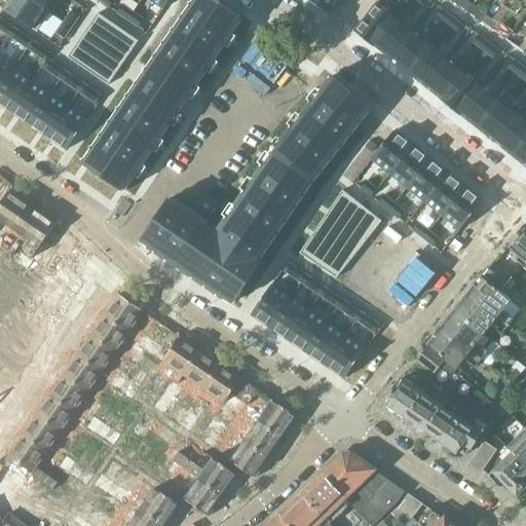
[(30,0),(9,0),(3,10),(3,11),(4,10),(37,33),(37,32),(50,12),(46,9),(45,10),(30,0)]
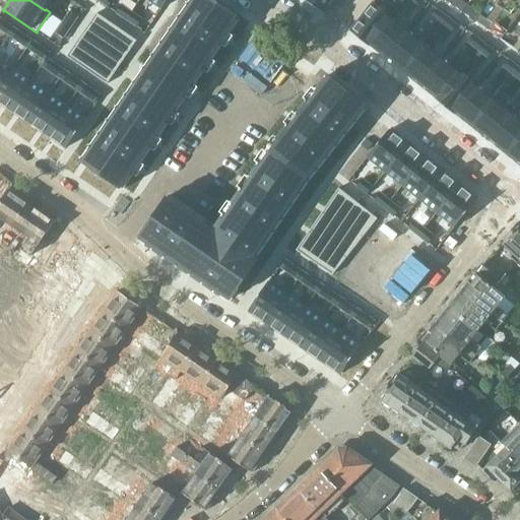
[(29,0),(45,10),(46,9),(52,0),(29,0)]
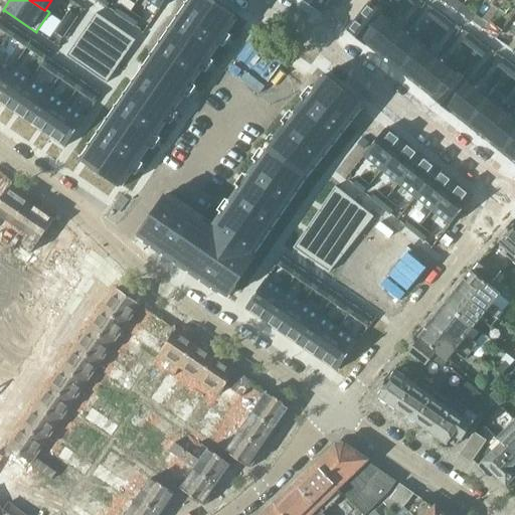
[(81,157),(80,158),(82,160),(88,163),(123,188),(124,186),(132,175),(133,173),(128,170),(136,159),(141,162),(142,161),(141,161),(149,149),(149,150),(150,148),(146,145),(153,134),(158,137),(159,136),(158,135),(166,124),(167,124),(167,123),(163,120),(171,109),(175,112),(176,110),(184,98),(185,98),(186,97),(181,94),(189,81),(193,84),(194,83),(201,72),(202,72),(203,70),(198,67),(206,56),(210,59),(211,58),(219,46),(219,47),(220,45),(216,42),(223,31),(228,34),(229,33),(228,32),(236,21),(237,20),(208,0),(188,0),(186,4),(186,3),(185,5),(178,16),(177,16),(176,17),(177,18),(169,29),(169,28),(168,30),(161,41),(160,41),(159,43),(160,43),(152,54),(151,55),(143,67),(143,66),(142,68),(134,80),(133,80),(132,82),(133,82),(125,94),(124,95),(117,107),(116,106),(115,108),(116,108),(108,119),(107,120),(107,121),(99,132),(98,133),(91,145),(90,144),(89,146),(90,146),(81,157)]
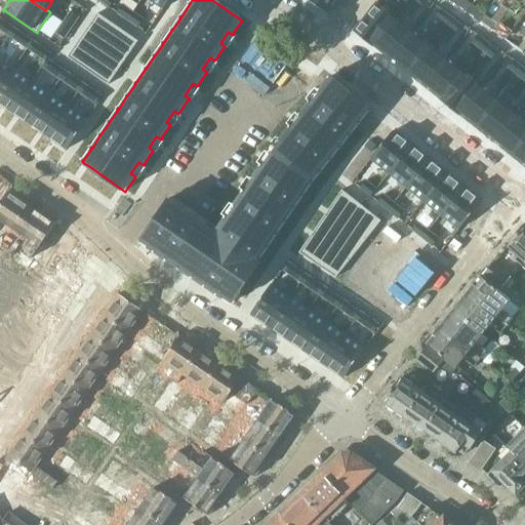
[(149,0),(163,9),(169,0),(149,0)]
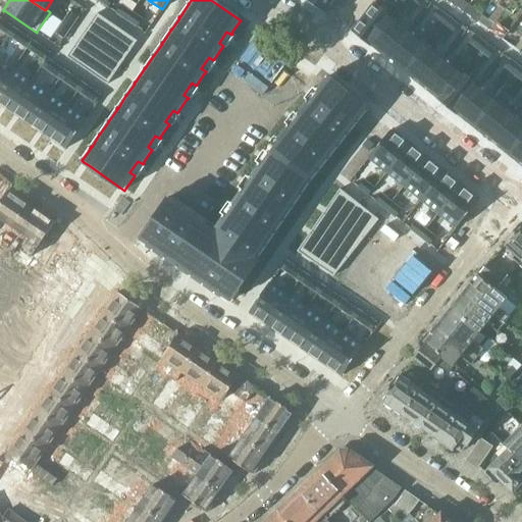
[(305,0),(325,14),(333,0),(305,0)]
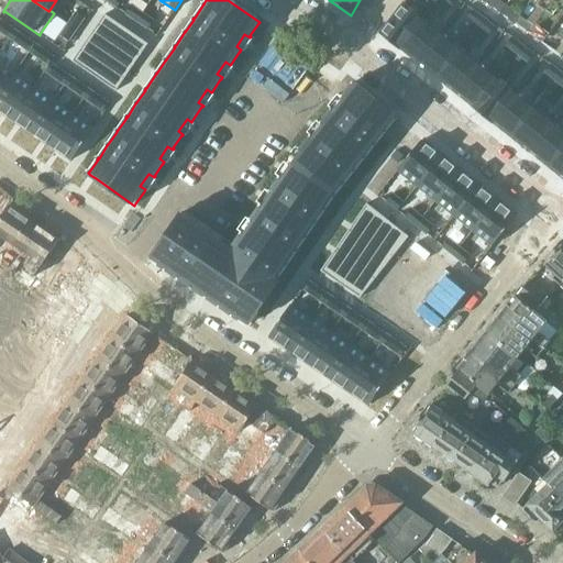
[(500,13),(506,7),(497,0),(489,0),(486,3),(500,13)]
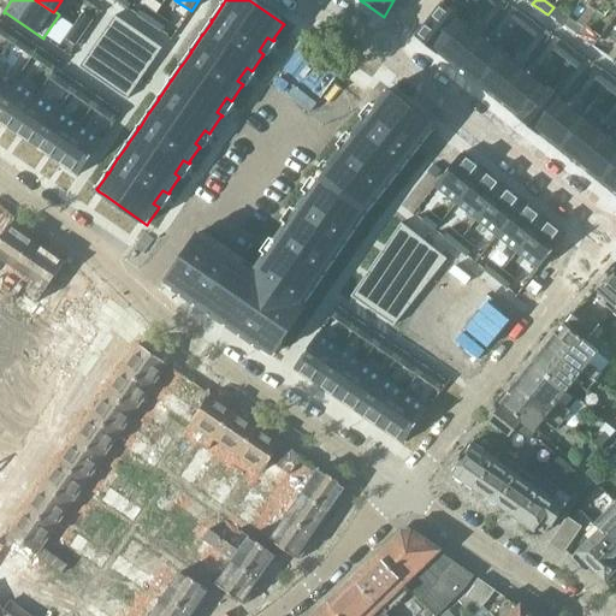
[(594,0),(590,6),(598,11),(605,0),(594,0)]
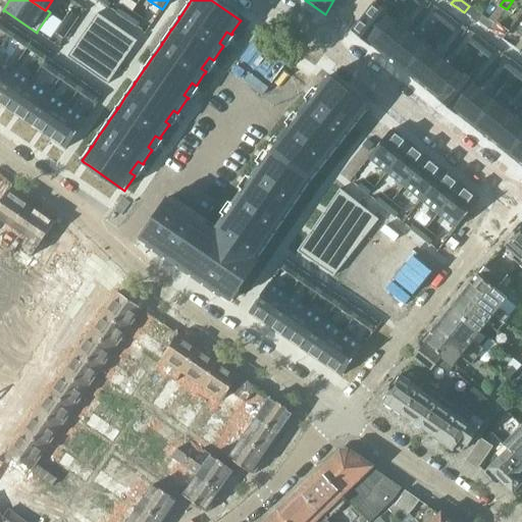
[(521,2),(521,0),(513,0),(507,9),(514,14),(521,2)]
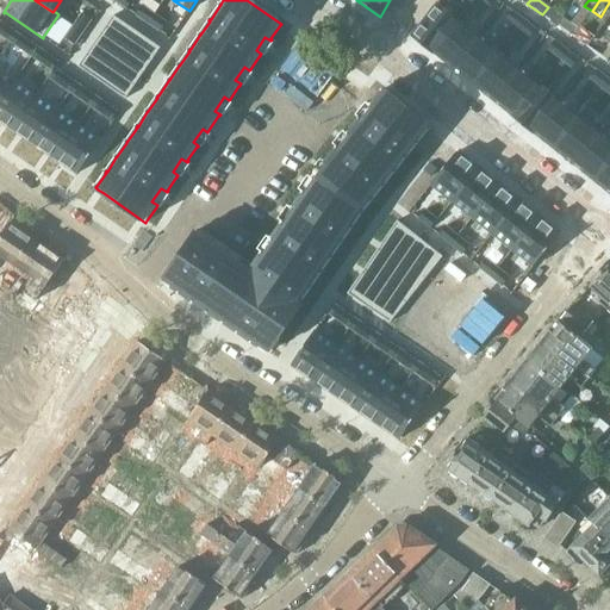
[(439,4),(411,38),(423,47),(422,48),(423,48),(428,50),(427,51),(428,51),(434,55),(435,54),(434,53),(459,20),(439,4)]
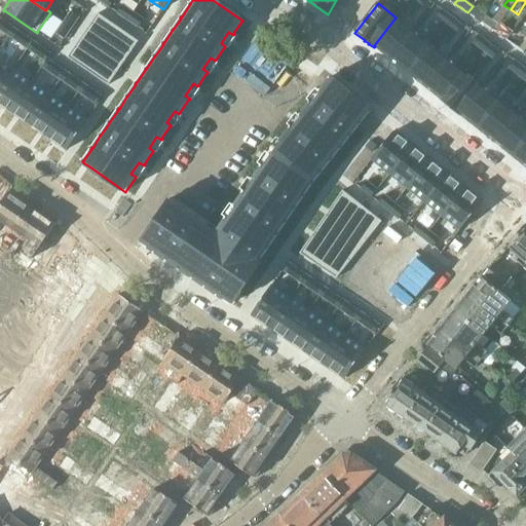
[(122,5),(117,13),(128,21),(134,13),(122,5)]
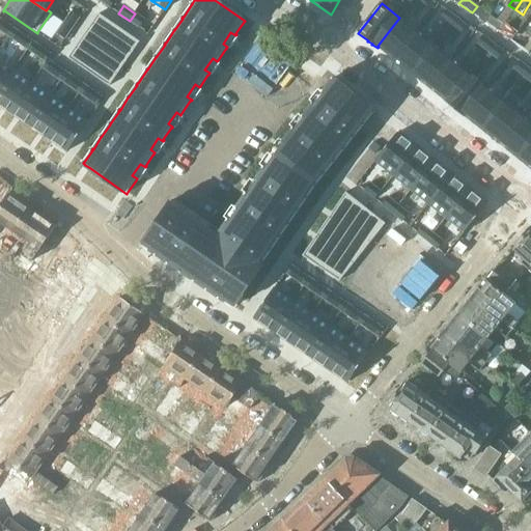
[(485,22),(491,16),(477,6),(472,12),(485,22)]
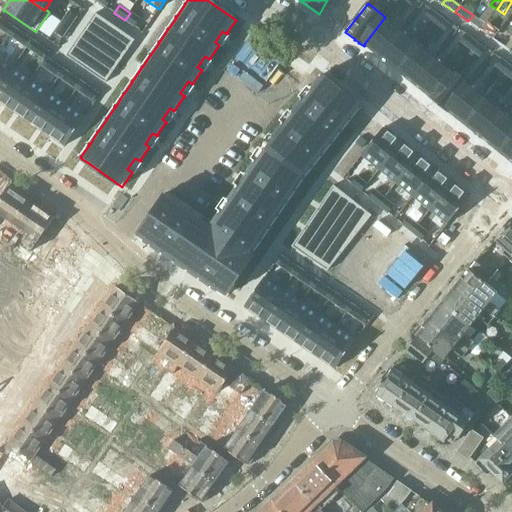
[(430,10),(425,17),(435,25),(440,18),(430,10)]
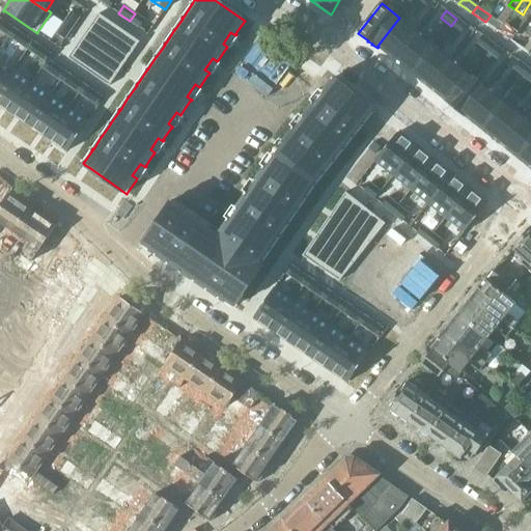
[(73,12),(64,23),(73,28),(80,18),(73,12)]
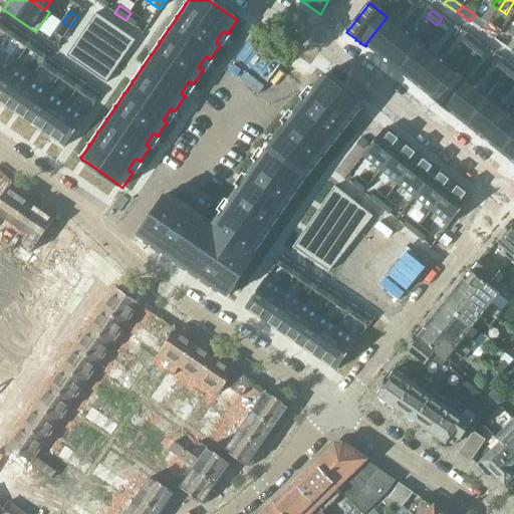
[(131,13),(125,20),(136,27),(141,20),(131,13)]
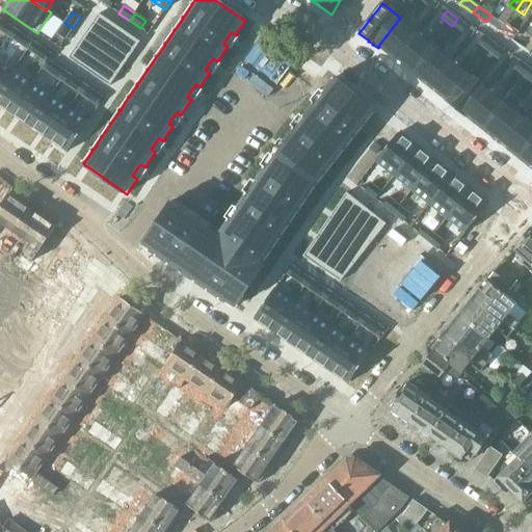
[(97,17),(69,58),(109,87),(140,43),(99,15),(97,17)]
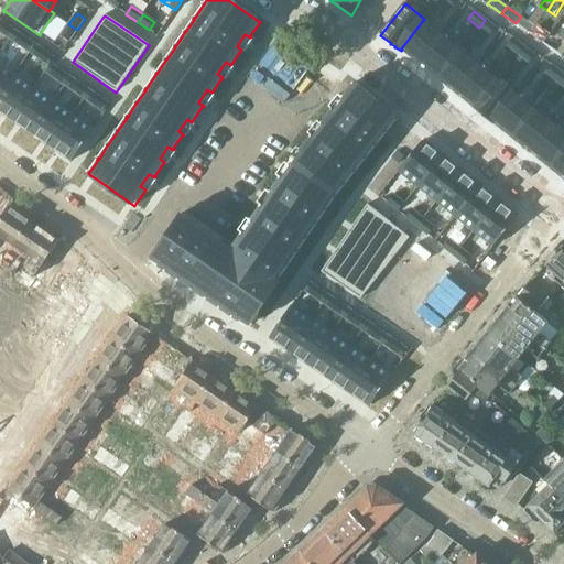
[(530,34),(535,26),(521,17),(516,23),(516,24),(530,34)]
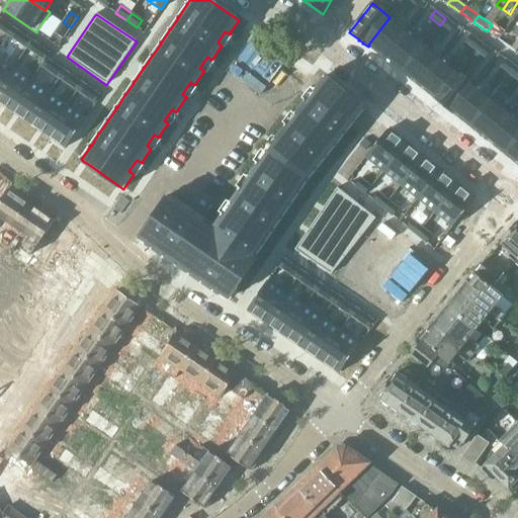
[(390,17),(368,45),(369,46),(385,59),(407,30),(390,17)]
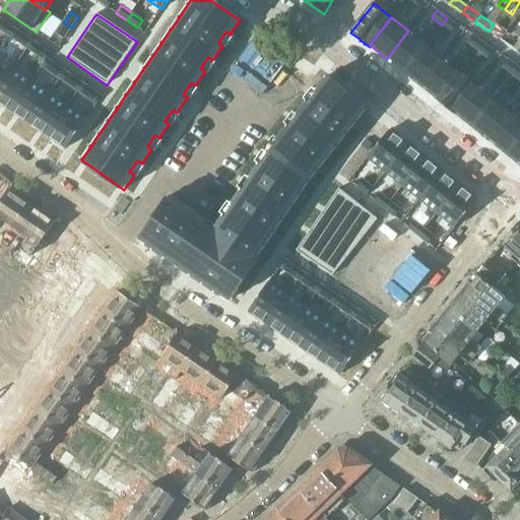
[(447,18),(442,25),(452,34),(457,26),(447,18)]
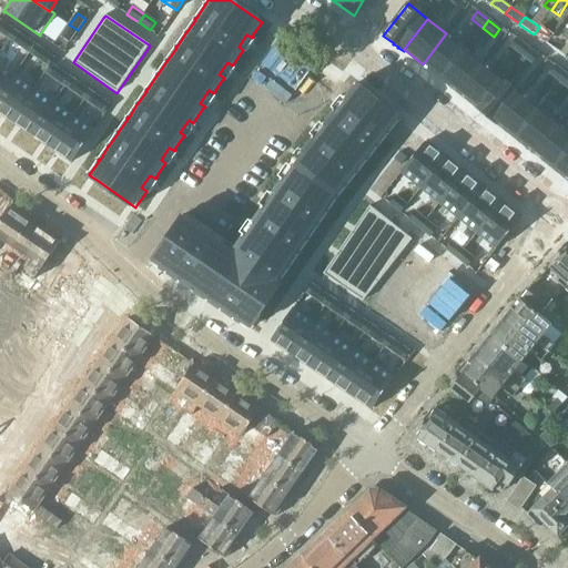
[(3,23),(0,28),(0,32),(10,40),(16,31),(3,23)]
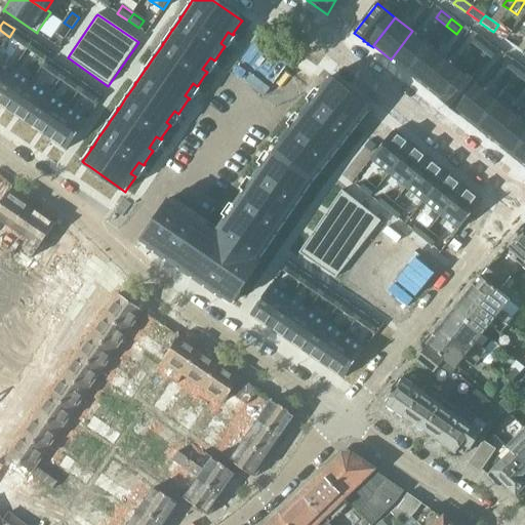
[(64,23),(56,34),(64,39),(72,28),(64,23)]
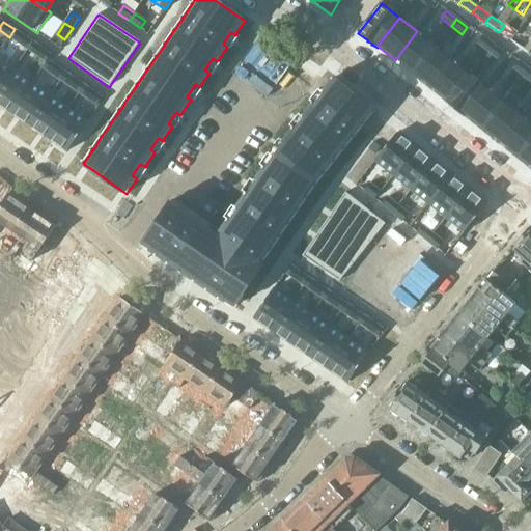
[(511,40),(518,32),(505,24),(504,25),(499,32),(511,40)]
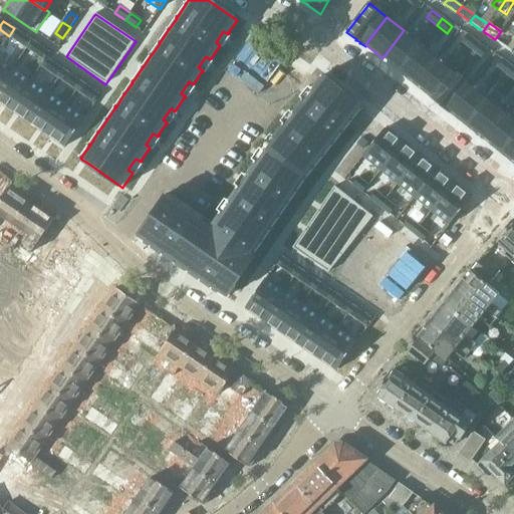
[(14,28),(9,36),(20,43),(25,36),(14,28)]
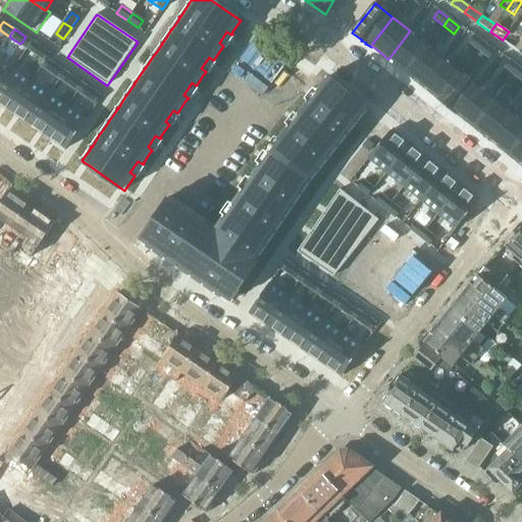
[(410,31),(388,59),(406,72),(427,45),(410,31)]
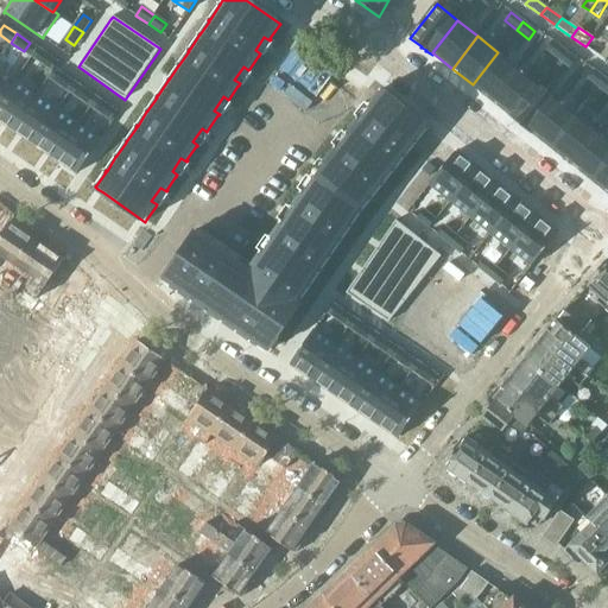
[(553,40),(546,49),(558,58),(565,50),(553,40)]
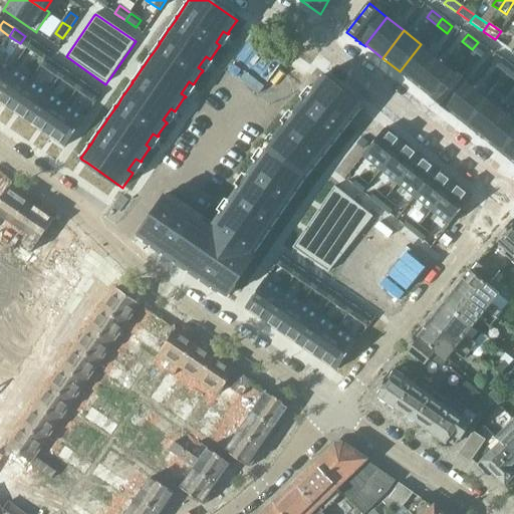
[(478,42),(472,49),(482,58),(488,51),(478,42)]
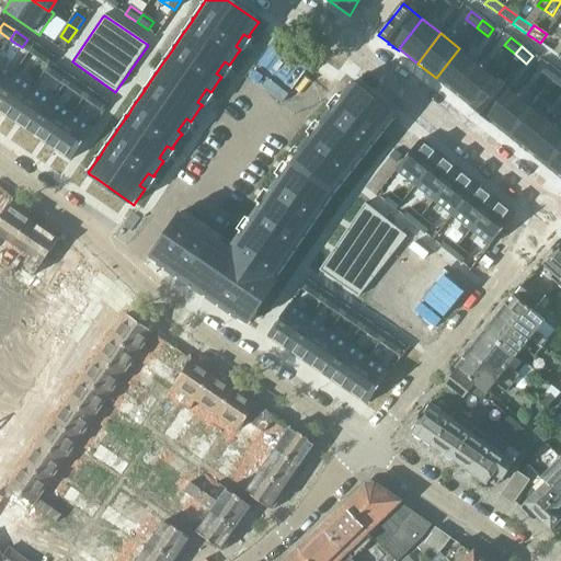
[(459,48),(436,78),(454,93),(478,63),(459,48)]
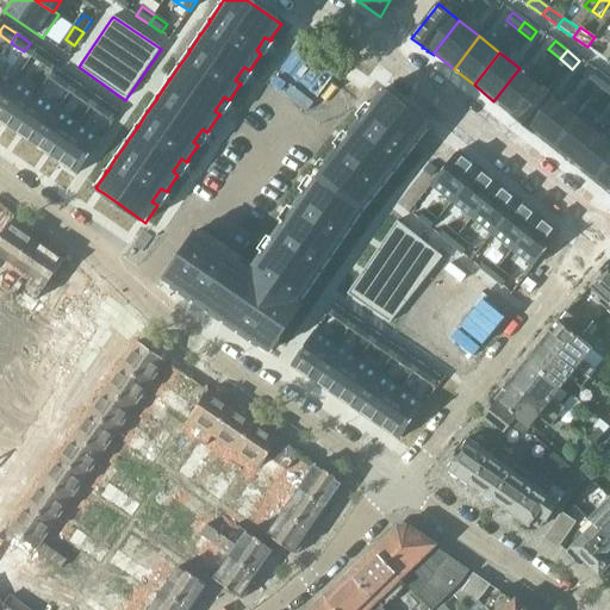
[(47,54),(41,63),(53,72),(60,63),(47,54)]
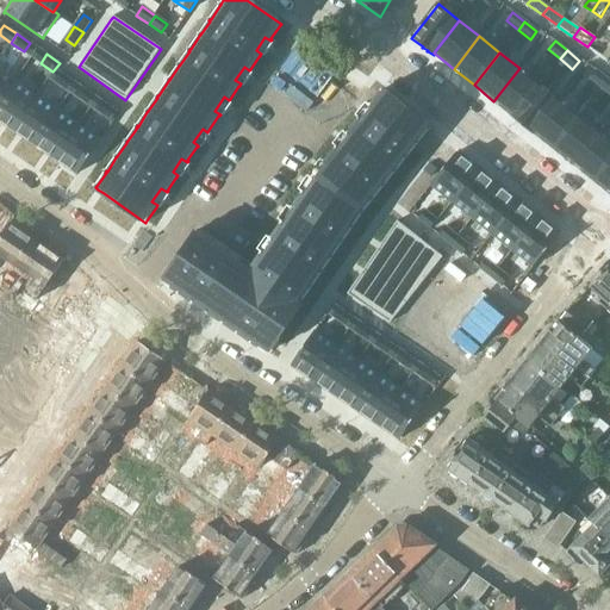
[(520,68),(493,101),(514,117),(540,85),(520,68)]
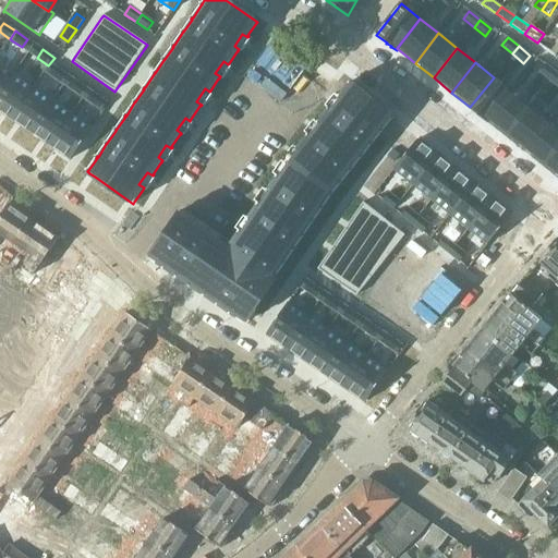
[(0,64),(0,94),(14,74),(0,64)]
